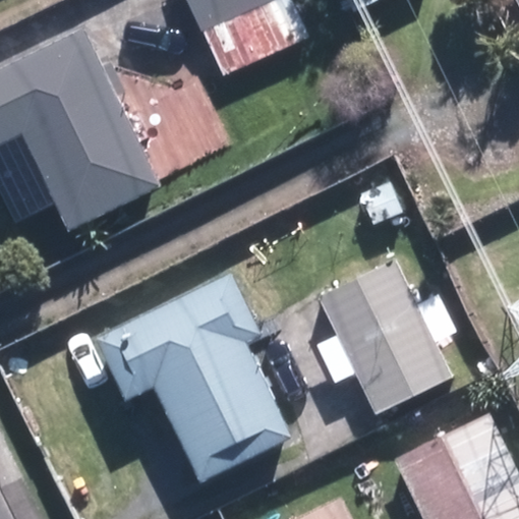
[(188,0),(224,76),(311,36),(294,0),(188,0)]
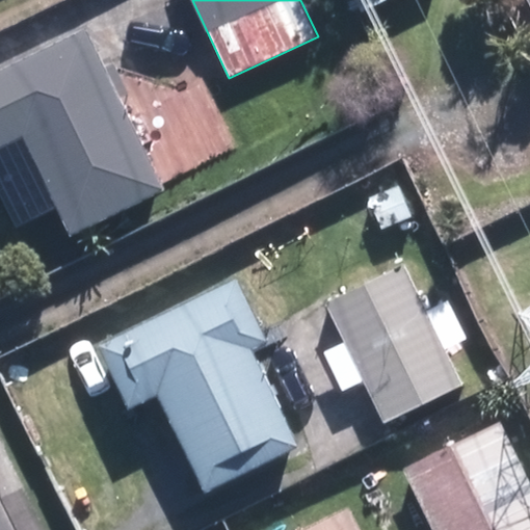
[(0,149),(23,139),(72,237),(166,190),(87,26),(0,69),(0,149)]
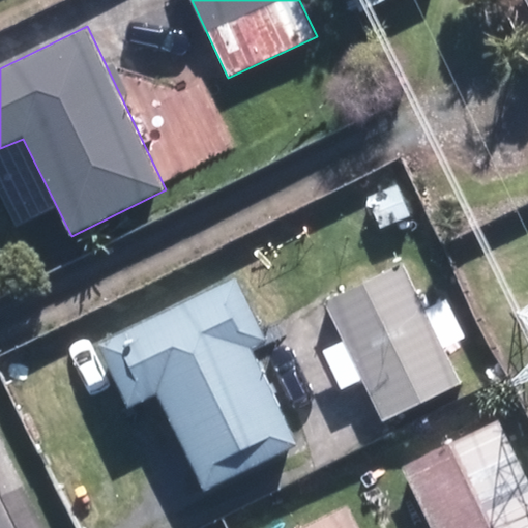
[(379,228),(411,214),(397,182),(365,195),(379,228)]
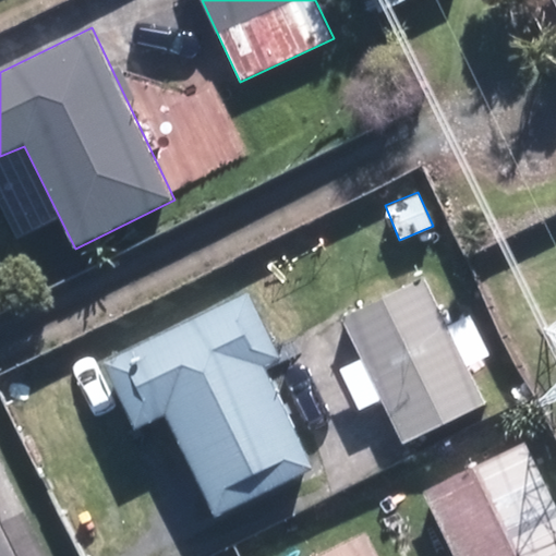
[(402,445),(483,403),(419,276),(338,316),(402,445)]
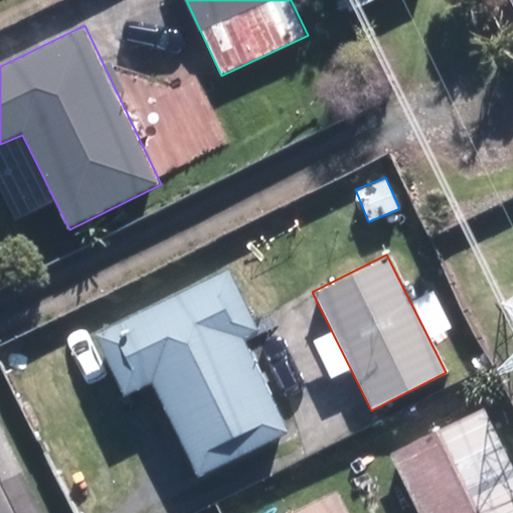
[(290,433),(245,339),(263,332),(232,270),(96,334),(126,395),(152,384),(196,477),(290,433)]
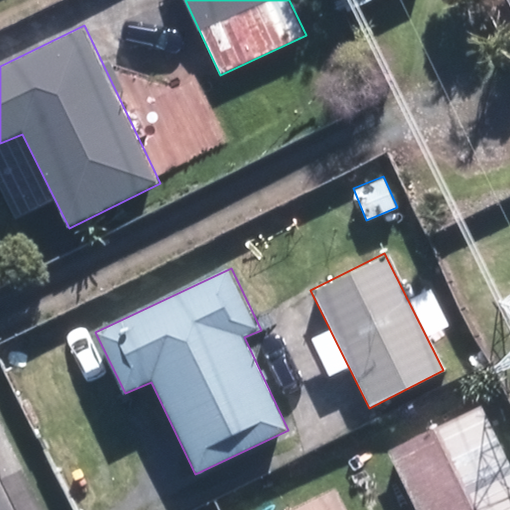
[(293,353),(280,323),(250,337),(263,367),(293,353)]
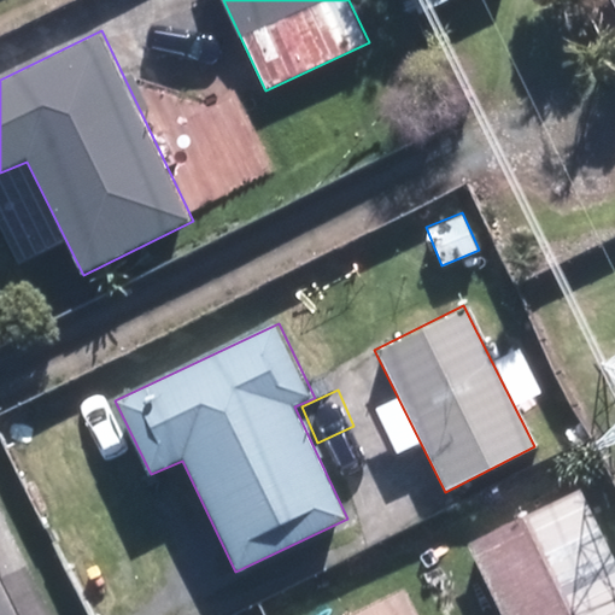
[(614,614),(614,558),(580,487),(468,540),(503,614),(614,614)]
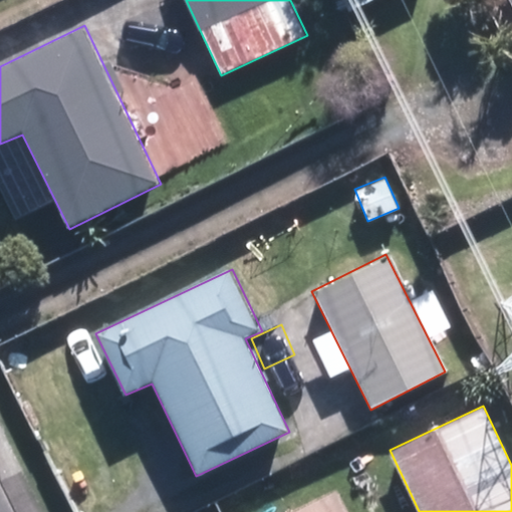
[(347,511),(337,490),(293,511),(347,511)]
